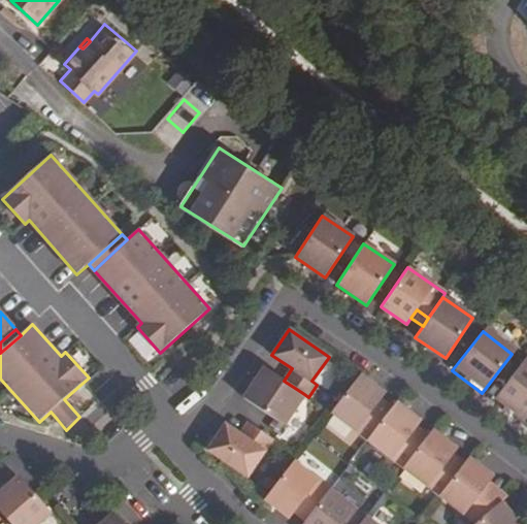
[(526,365),(522,361),(492,401),(521,423),(526,415),(526,365)]
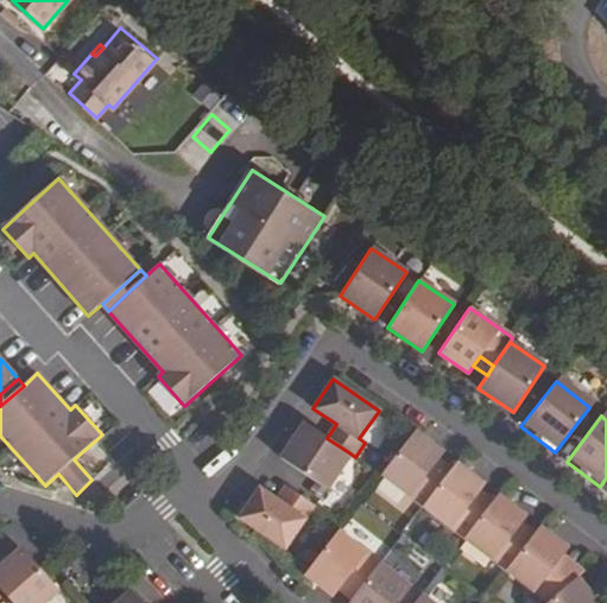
[(303,423),(279,458),(327,490),(351,454),(327,438),(303,423)]
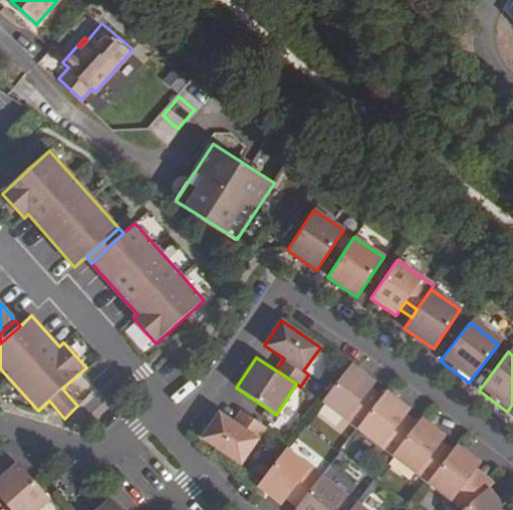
[(350,363),(322,401),(357,427),(374,404),(363,396),(370,388),(374,381),(350,363)]
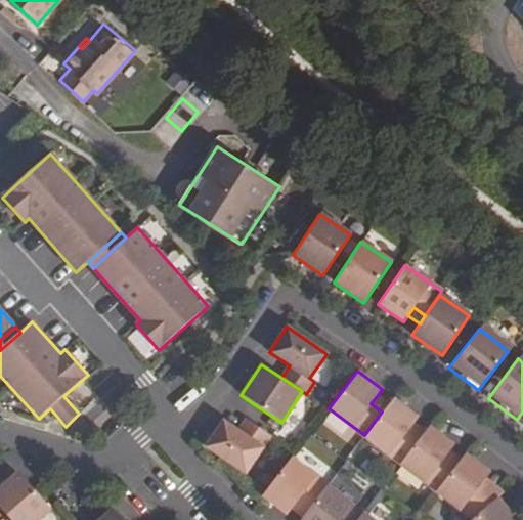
[(378,395),(371,403),(382,412),(389,404),(378,395)]
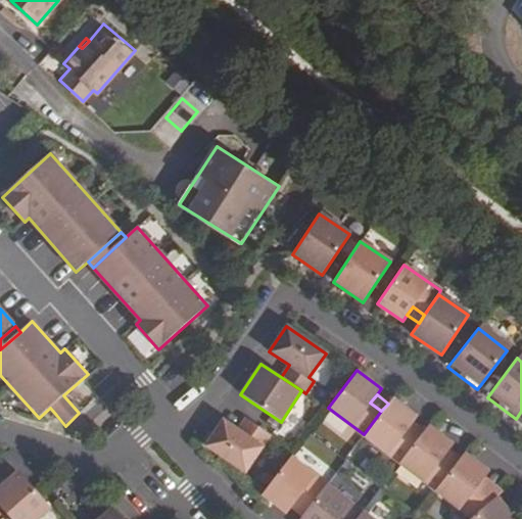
[(388,404),(364,434),(399,462),(418,438),(406,430),(412,422),(417,416),(392,397),(388,404)]
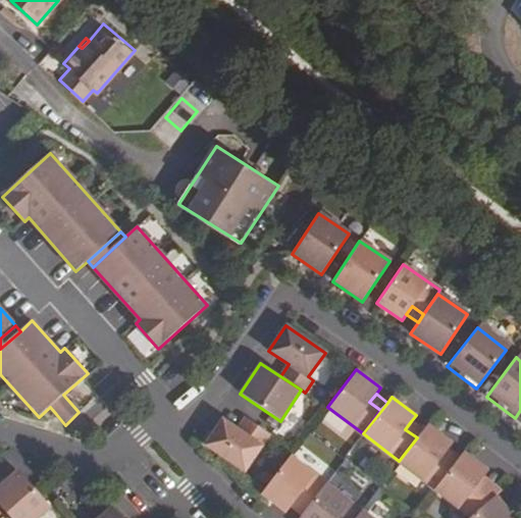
[(222,419),(205,445),(245,471),(269,433),(245,417),(235,433),(222,419)]
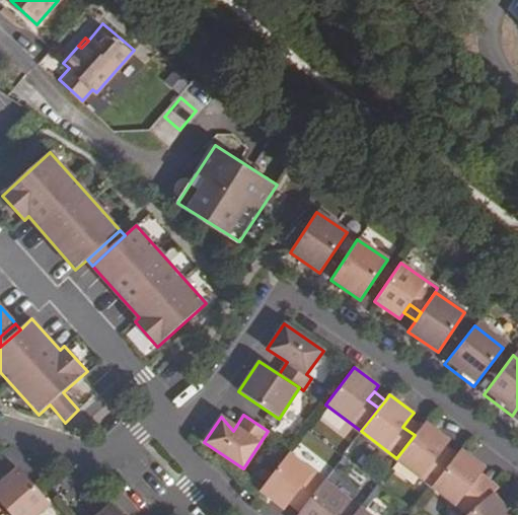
[(409,419),(402,427),(415,435),(420,428),(409,419)]
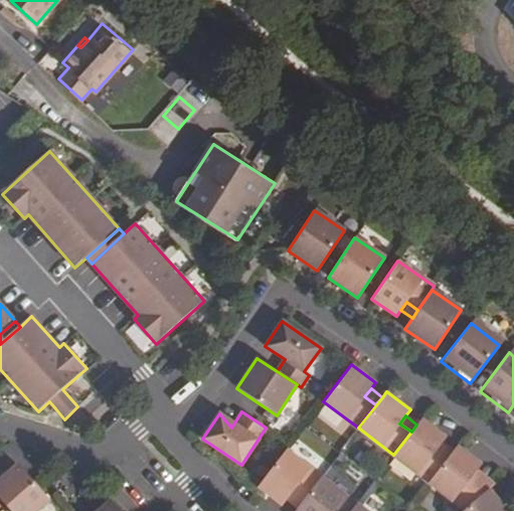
[(411,432),(393,455),(429,481),(446,459),(435,450),(441,442),(446,436),(421,417),(416,424),(411,432)]
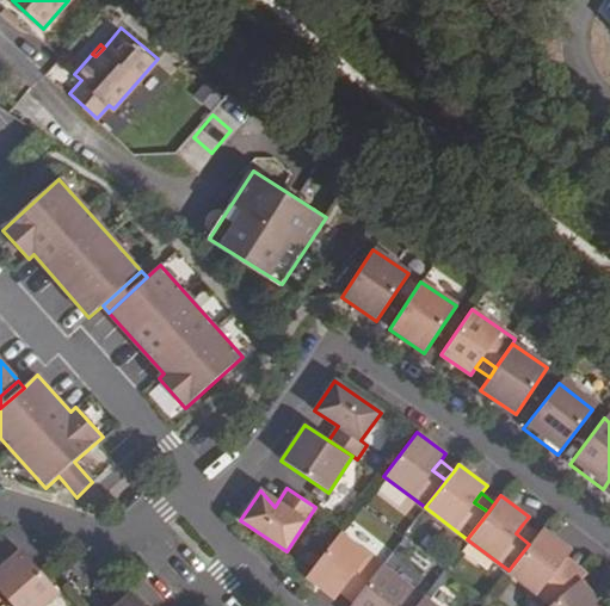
[(523,524),(516,533),(529,544),(536,535),(523,524)]
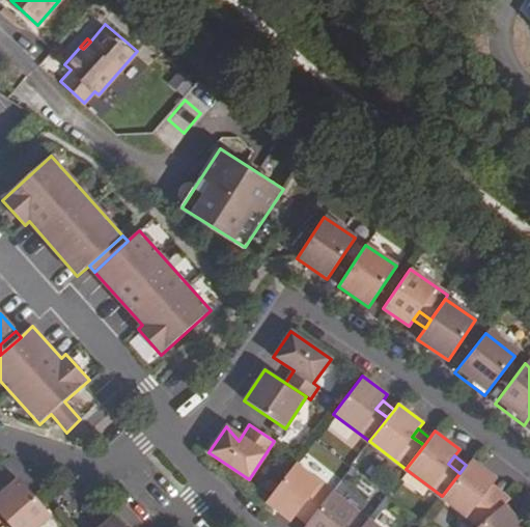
[(459,473),(442,496),(479,525),(502,504),(484,492),(491,483),(496,477),(471,459),(459,473)]
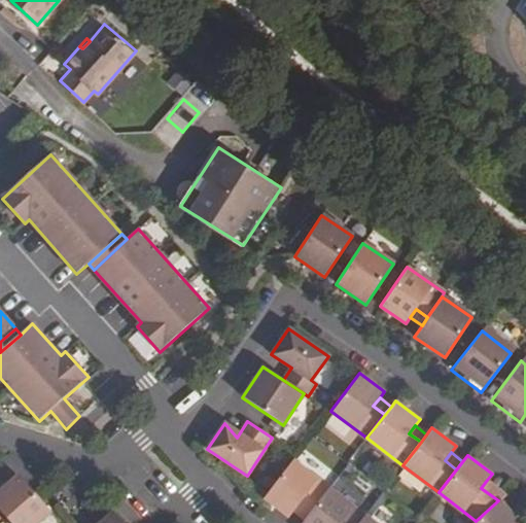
[(293,460),(264,498),(288,517),(293,511),(300,502),(311,512),(329,487),(293,460)]
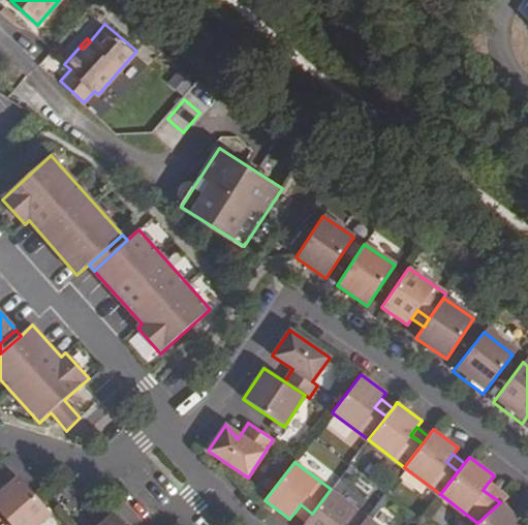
[(19,476),(0,493),(0,510),(12,524),(38,524),(52,514),(19,476)]
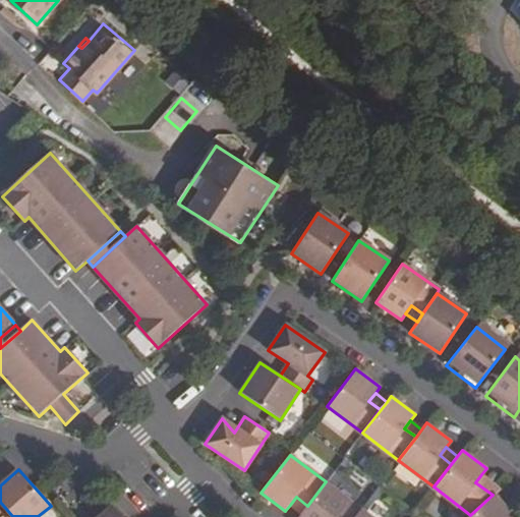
[(481,474),(475,482),(493,495),(495,494),(500,489),(481,474)]
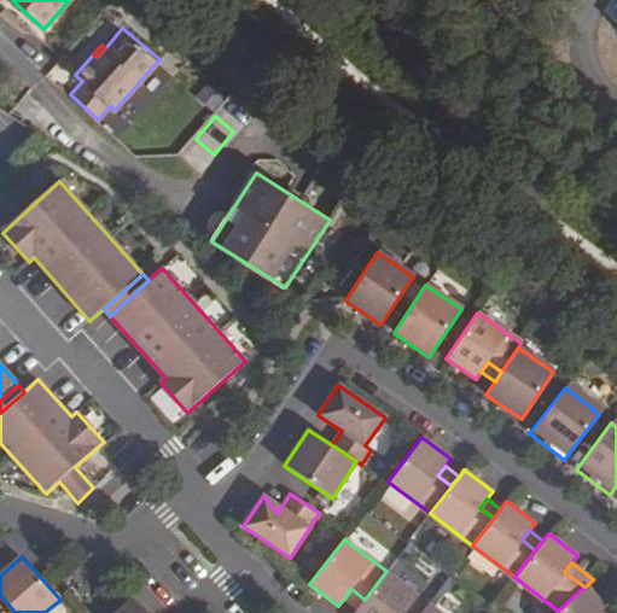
[(358,608),(354,612),(420,612),(428,603),(386,571),(365,600),(358,608)]
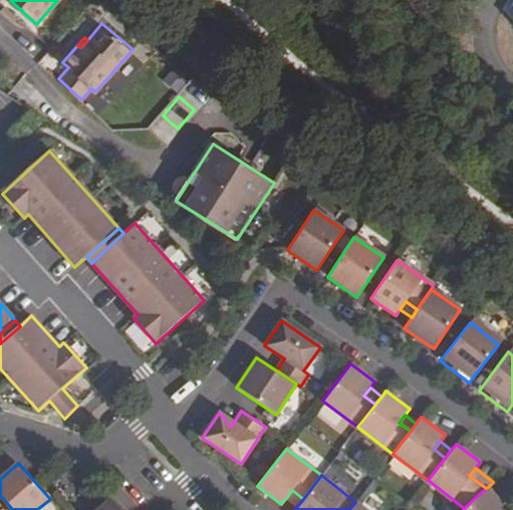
[(464,508),(461,509),(508,509),(488,487),(486,488),(464,508)]
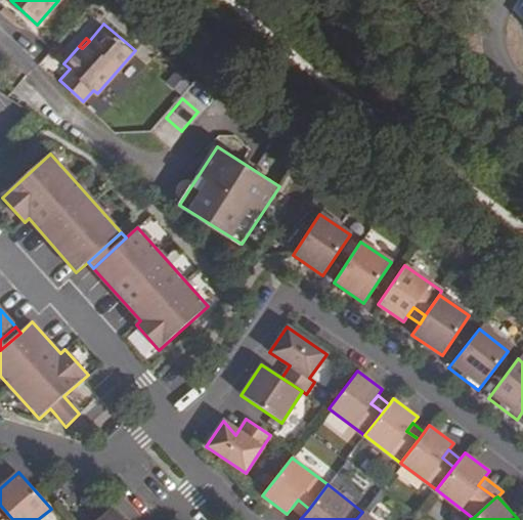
[(298,500),(292,508),(303,516),(309,509),(298,500)]
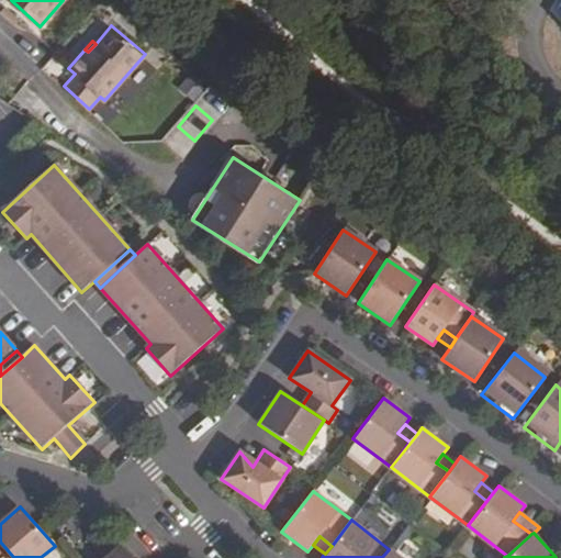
[(108,557),(133,557),(122,546),(108,557)]
